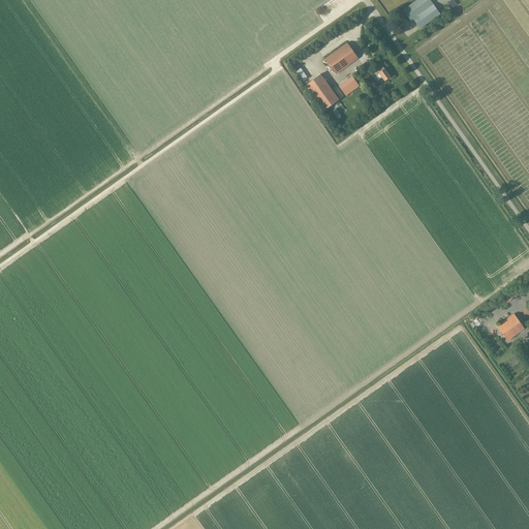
[(439,16),(440,16),(439,14),(429,0),(416,0),(403,10),(410,21),(412,19),(419,28),(425,25),(426,25),(427,25),(426,24),(438,16),(439,16)]
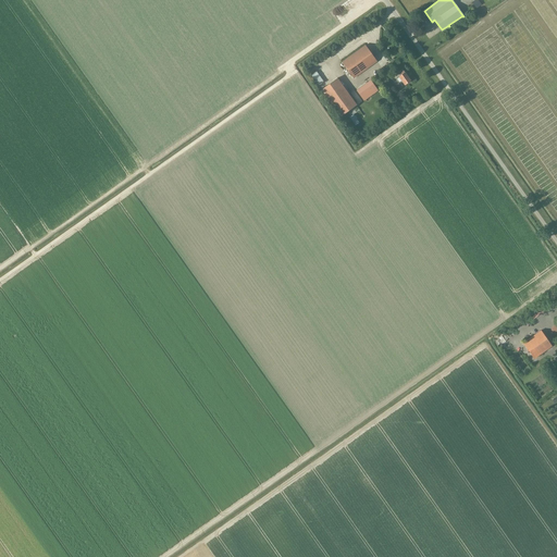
[(353,78),(376,61),(364,46),(342,62),(353,78)]
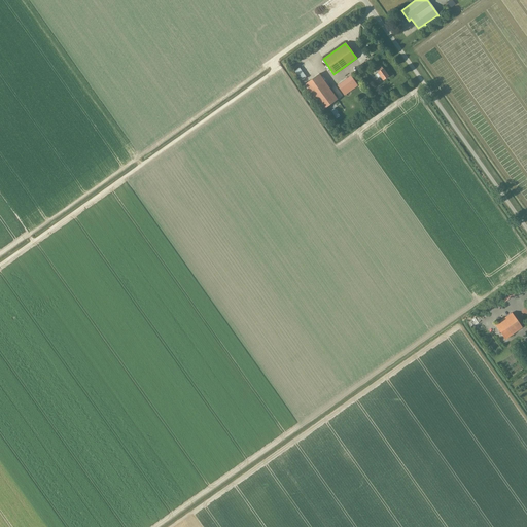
[(382,80),(388,76),(383,68),(382,69),(381,66),(377,69),(378,71),(377,72),(382,80)]
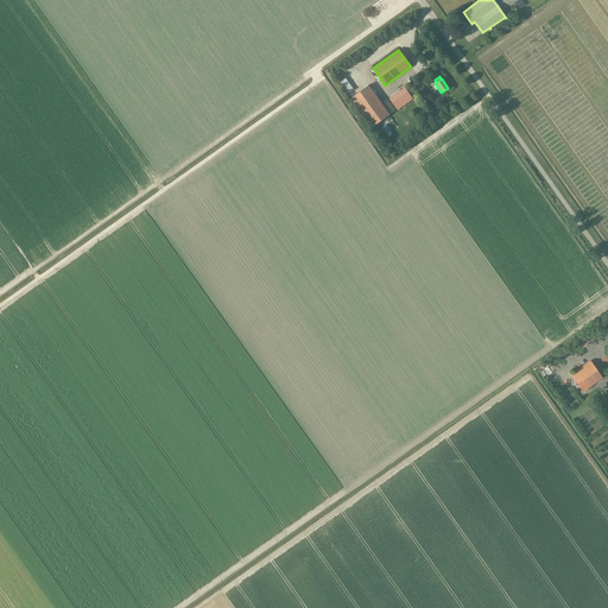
[(367,84),(349,97),(371,126),(387,114),(367,84)]
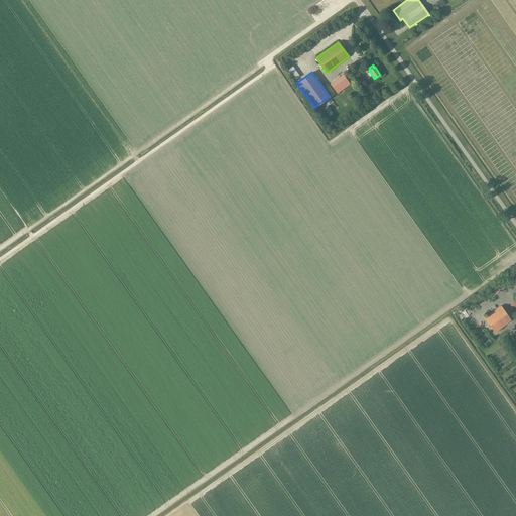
[(343,76),(339,79),(344,87),(348,84),(343,76)]
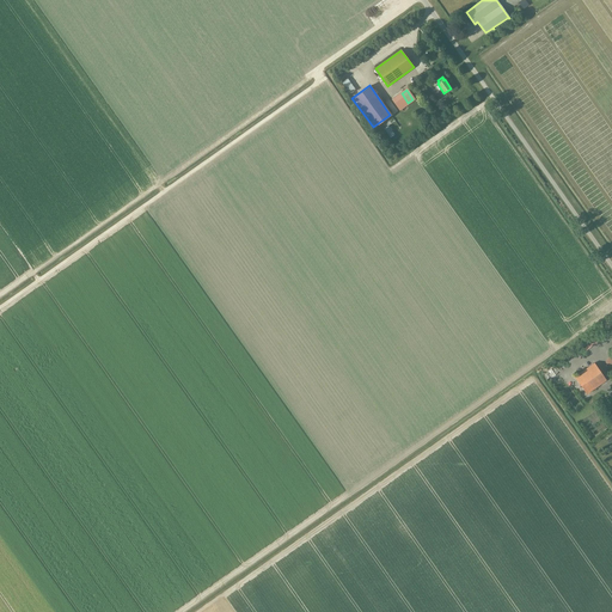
[(594,363),(575,377),(587,395),(606,380),(594,363)]
